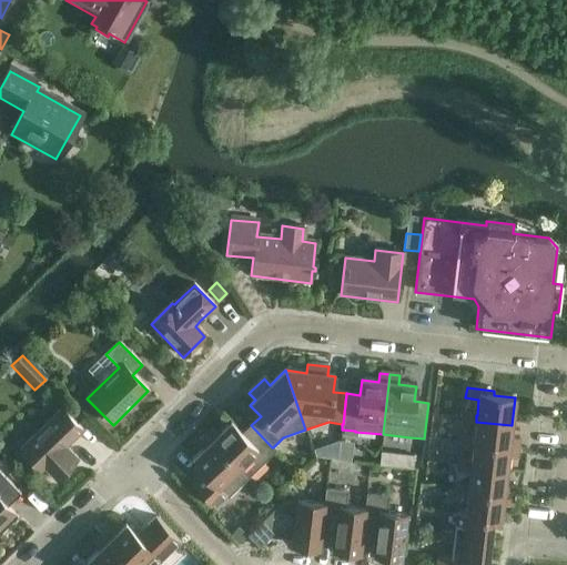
[(56,481),(78,460),(66,449),(82,432),(61,410),(20,450),(41,472),(43,468),(56,481)]
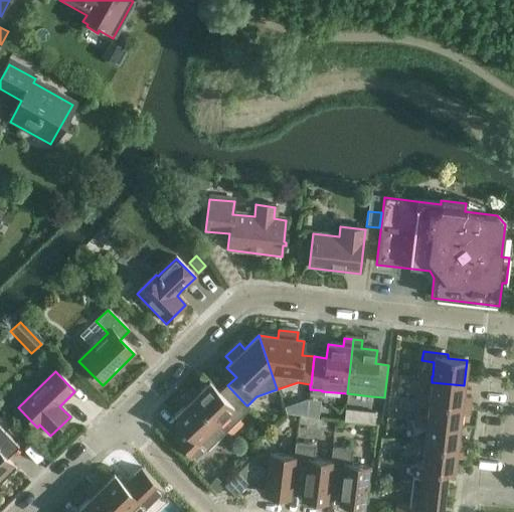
[(432,382),(432,376),(420,375),(419,384),(431,386),(430,398),(430,403),(470,407),(471,398),(463,397),(464,385),(432,382)]
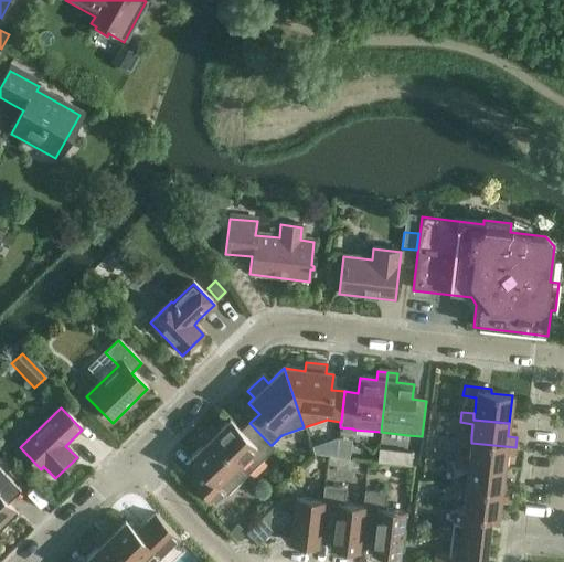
[(270,445),(249,423),(240,433),(230,422),(216,433),(211,427),(203,434),(245,478),(265,458),(275,448),(272,445),(270,445)]
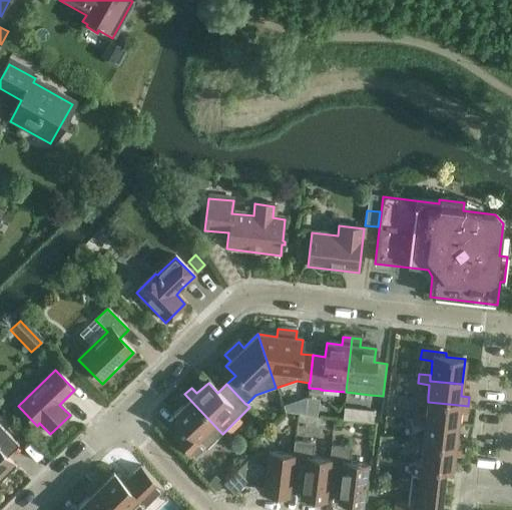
[(205,451),(222,434),(184,394),(178,400),(183,406),(172,417),(182,427),(173,436),(195,459),(205,451)]
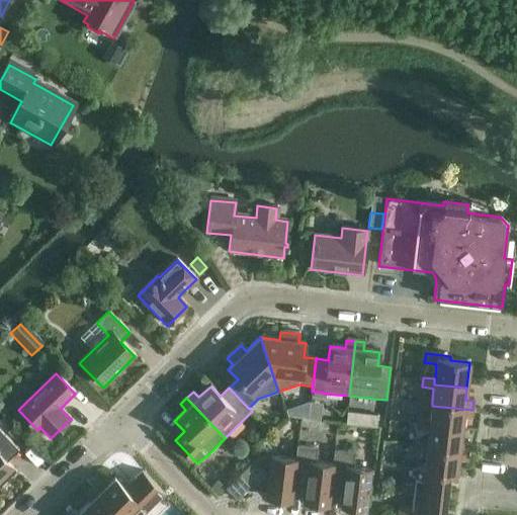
[(432,406),(432,401),(420,399),(419,409),(431,410),(429,422),(429,427),(462,430),(463,418),(471,419),(472,410),(432,406)]
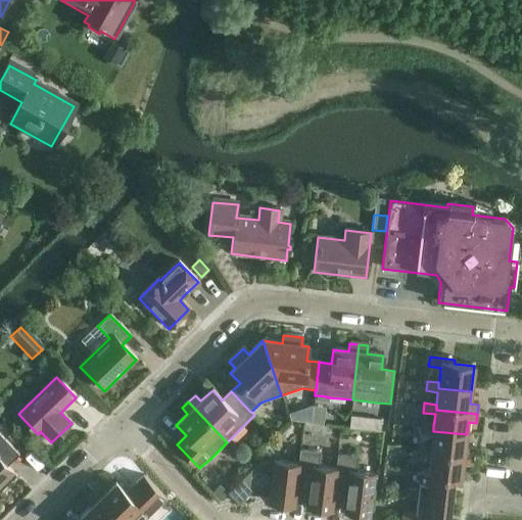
[(433,431),(433,426),(422,425),(420,434),(432,436),(431,447),(430,454),(472,458),(473,448),(465,447),(467,434),(433,431)]
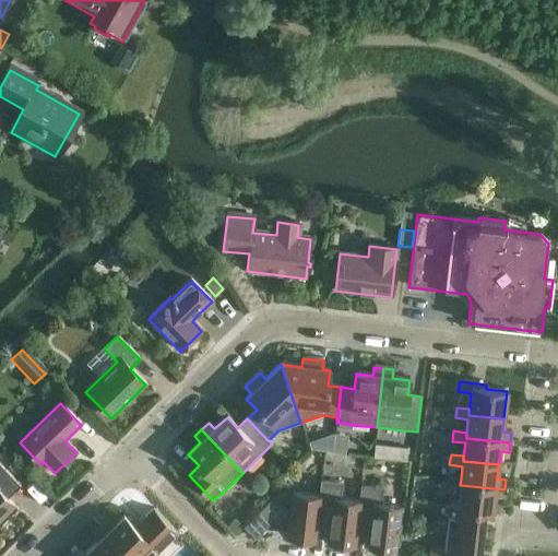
[(13,462),(8,469),(14,476),(21,470),(13,462)]
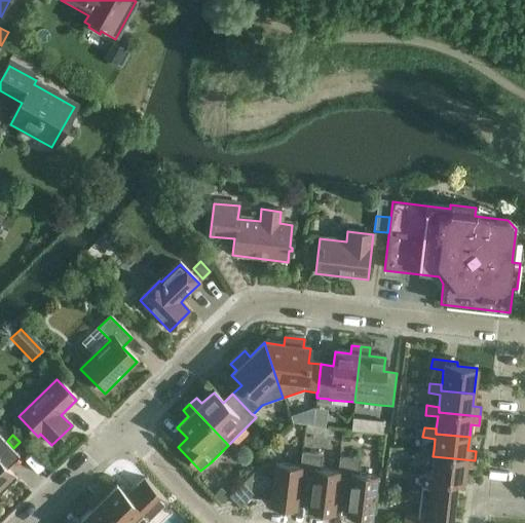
[(0,494),(16,480),(6,470),(19,458),(0,439),(0,494)]
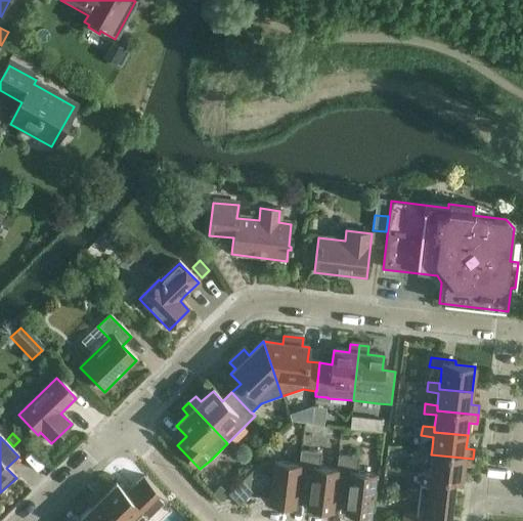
[(431,454),(432,448),(420,447),(419,457),(431,459),(429,475),(462,479),(464,467),(472,468),(473,459),(431,454)]
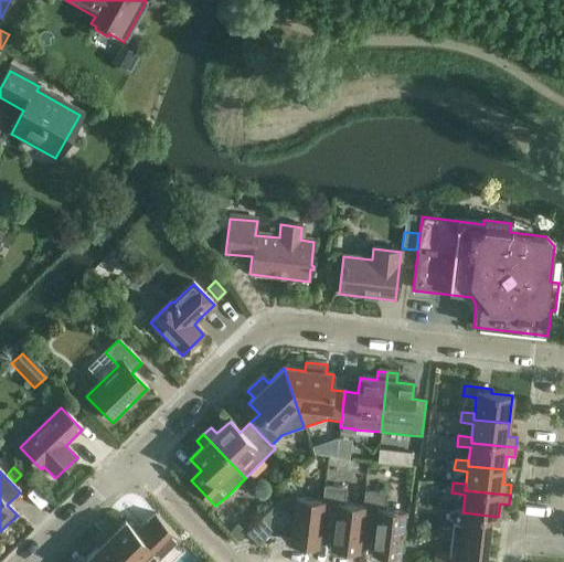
[(363,509),(362,508),(343,506),(346,489),(323,487),(321,504),(323,504),(319,537),(332,538),(330,549),(339,550),(346,559),(354,552),(359,552),(360,541),(363,509)]
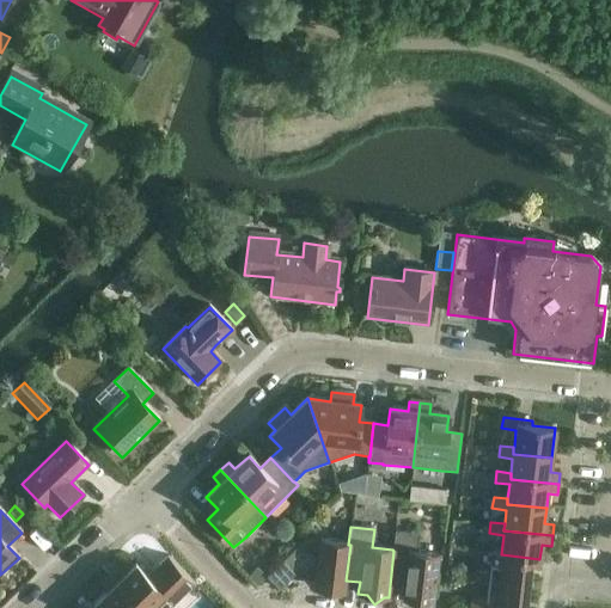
[(350,545),(348,545),(316,540),(316,534),(312,530),(306,529),(305,539),(266,577),(279,591),(297,575),(316,577),(313,589),(323,589),(330,599),(340,591),(344,593),(346,581),(350,545)]
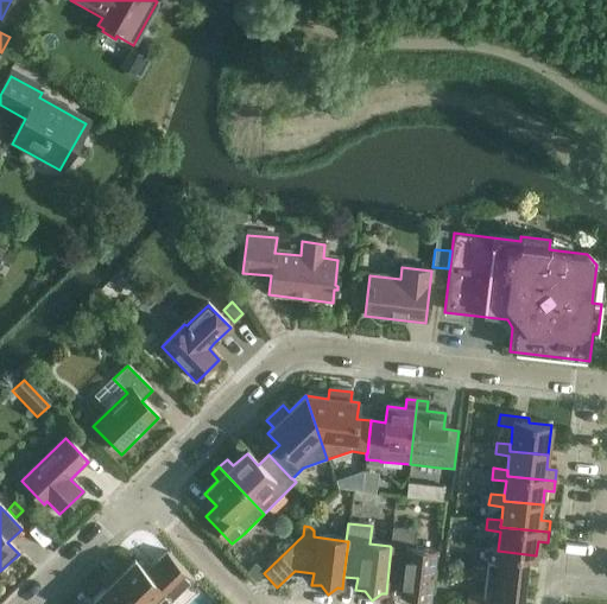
[(391,547),(387,582),(402,584),(399,596),(409,597),(413,603),(418,603),(425,597),(429,599),(435,552),(413,550),(416,532),(392,528),(390,546),(391,547)]
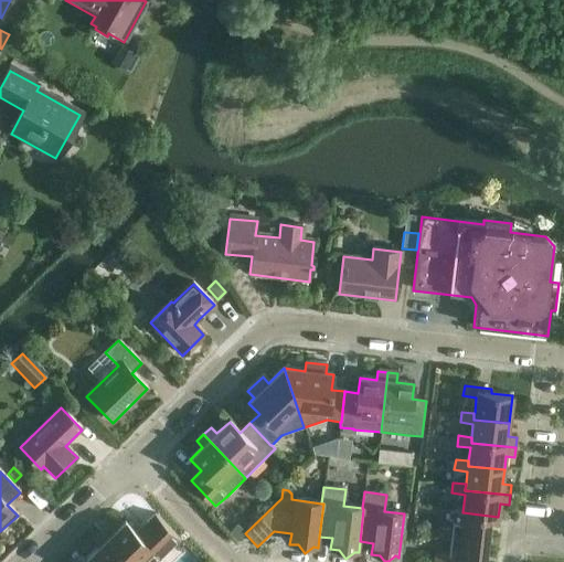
[(498,517),(463,512),(454,511),(451,530),(438,529),(437,539),(450,541),(450,536),(487,541),(488,527),(497,527),(498,517)]
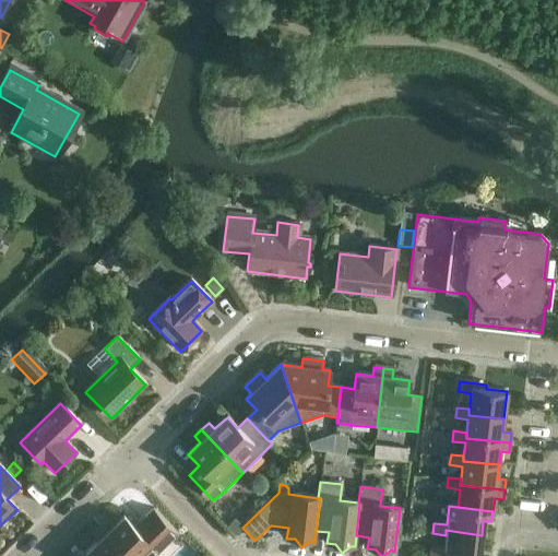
[(98,529),(123,555),(157,555),(159,554),(158,554),(168,544),(177,535),(153,510),(133,528),(123,517),(110,529),(105,523),(98,529)]
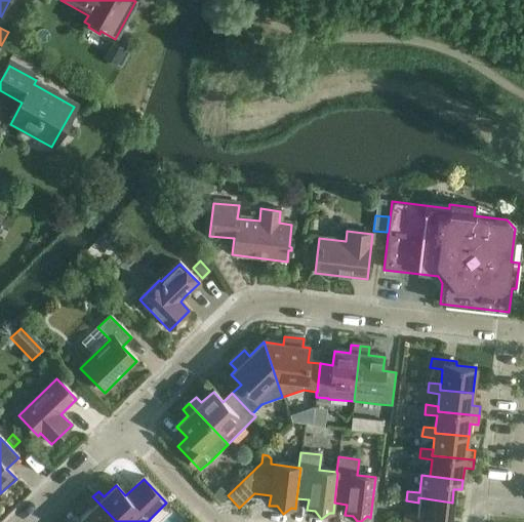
[(219,488),(212,496),(219,504),(228,496),(219,488)]
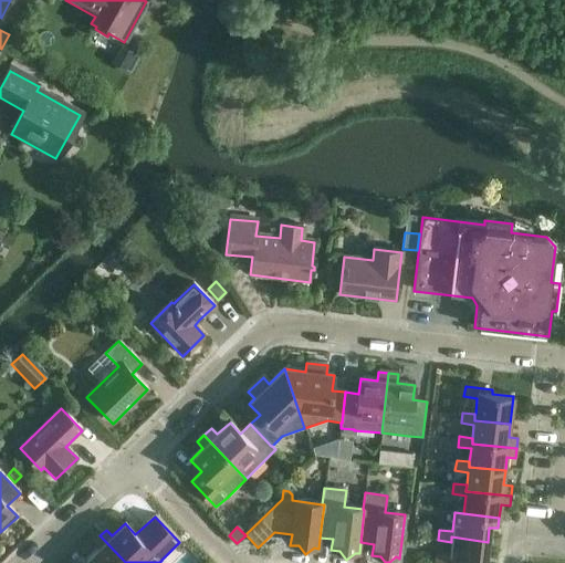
[(125,562),(100,535),(92,543),(97,550),(85,562),(125,562)]
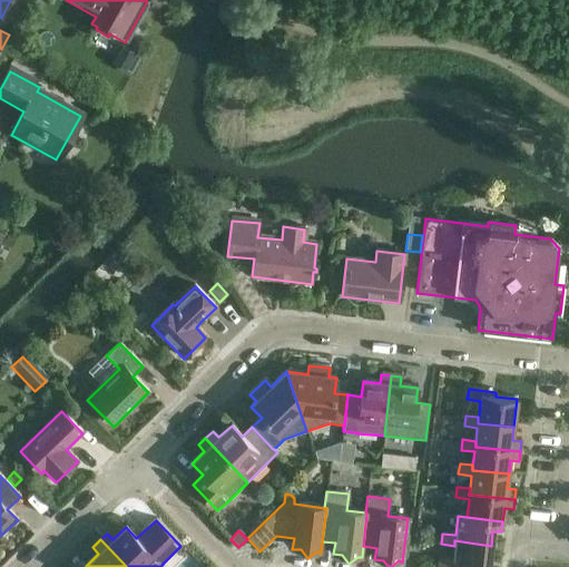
[(488,566),(491,546),(454,540),(454,546),(452,561),(439,560),(438,566),(488,566)]
